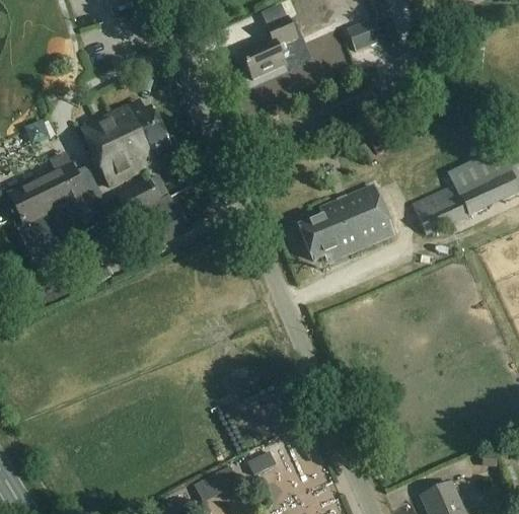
[(346,26),(355,50),(383,40),(374,16),(346,26)]
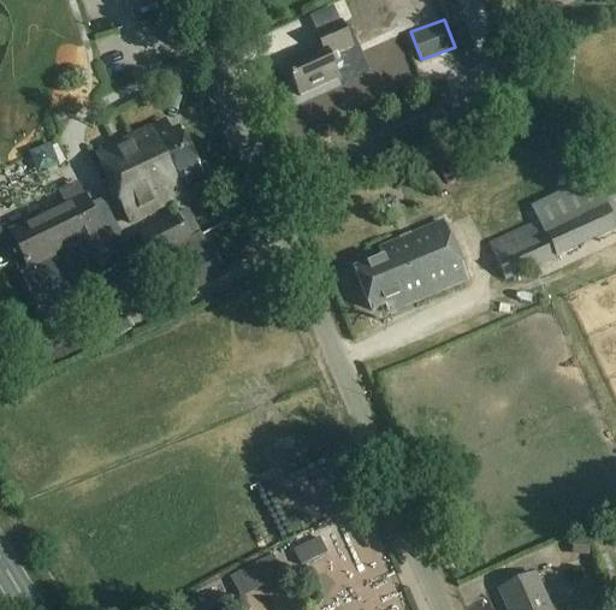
[(331,55),(356,45),(345,22),(319,33),(324,45),(285,61),(300,94),(339,77),(331,55)]
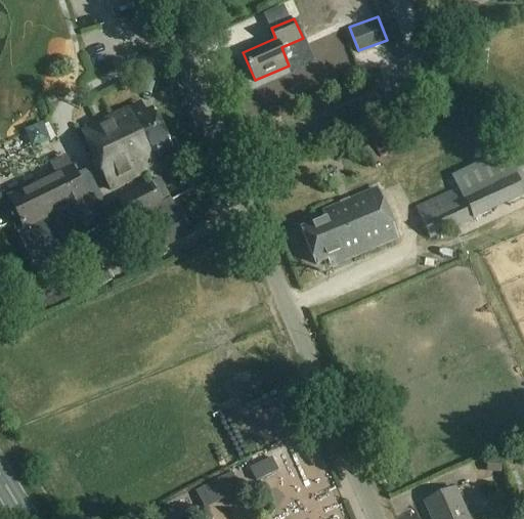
[(132,145),(144,171),(157,165),(153,157),(173,147),(154,109),(142,114),(137,102),(111,116),(122,140),(123,139),(126,144),(125,144),(127,148),(132,145)]
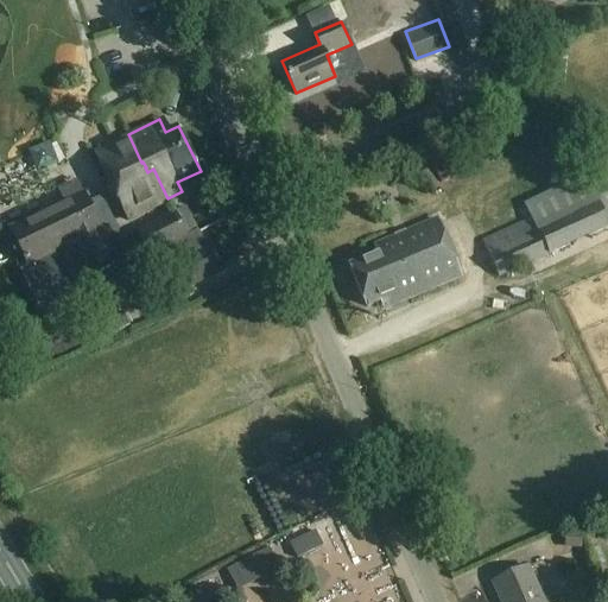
[(127,219),(168,198),(153,169),(147,172),(145,168),(146,168),(143,162),(141,163),(128,134),(95,151),(127,219)]
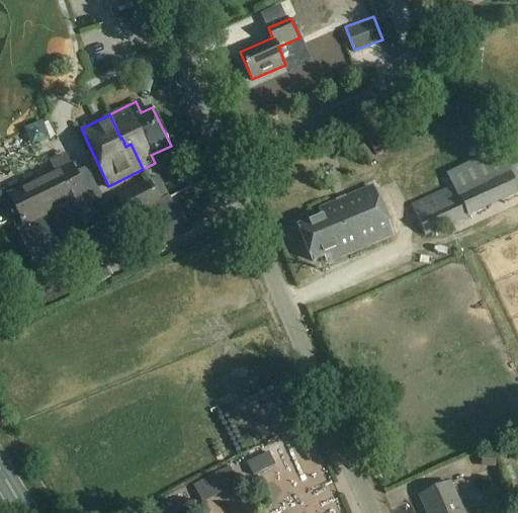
[(453,182),(410,202),(426,236),(517,192),(517,146),(514,139),(448,170),(450,175),(453,182)]
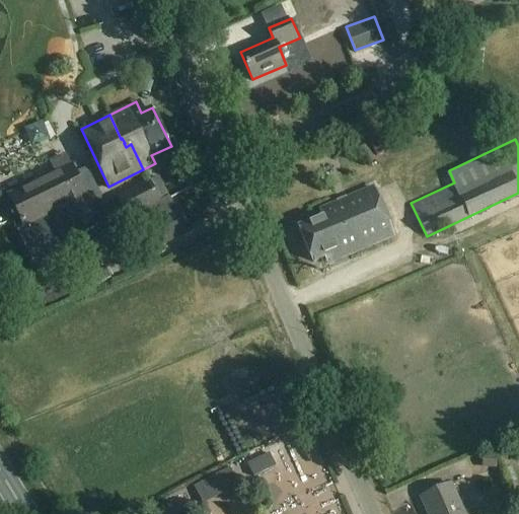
[(95,219),(87,202),(101,196),(86,164),(74,170),(71,163),(69,164),(65,155),(51,161),(56,170),(8,193),(24,225),(17,228),(36,270),(92,243),(83,225),(95,219)]
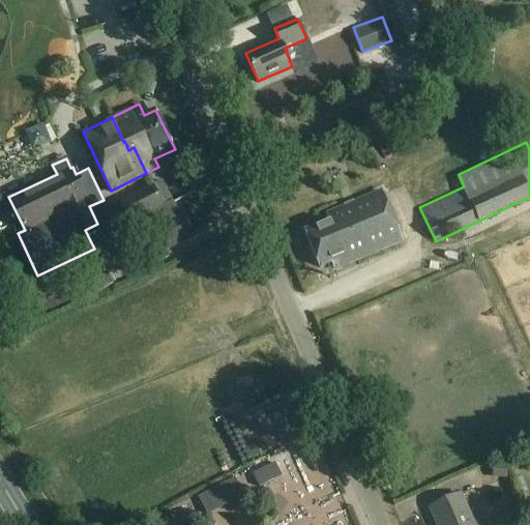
[(162,205),(150,183),(120,200),(131,222),(126,224),(144,258),(188,236),(171,201),(162,205)]
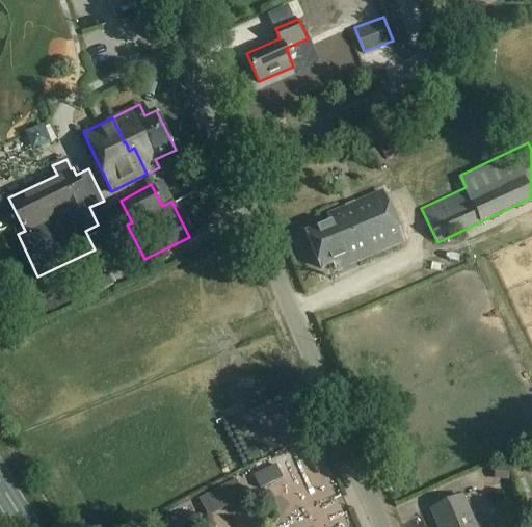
[(335,269),(401,240),(380,191),(326,214),(329,221),(303,233),(319,268),(331,263),(335,269)]
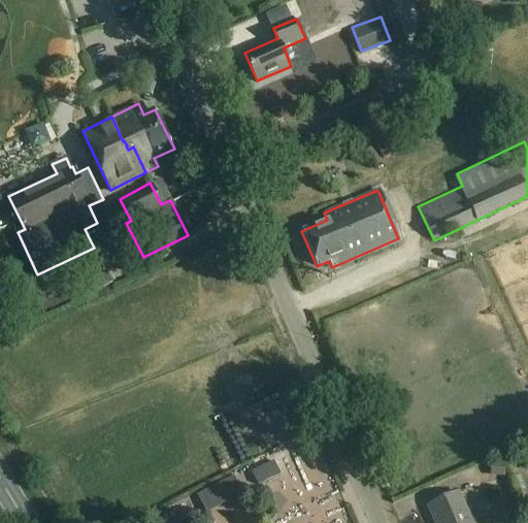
[(83,280),(89,291),(112,279),(106,267),(83,280)]
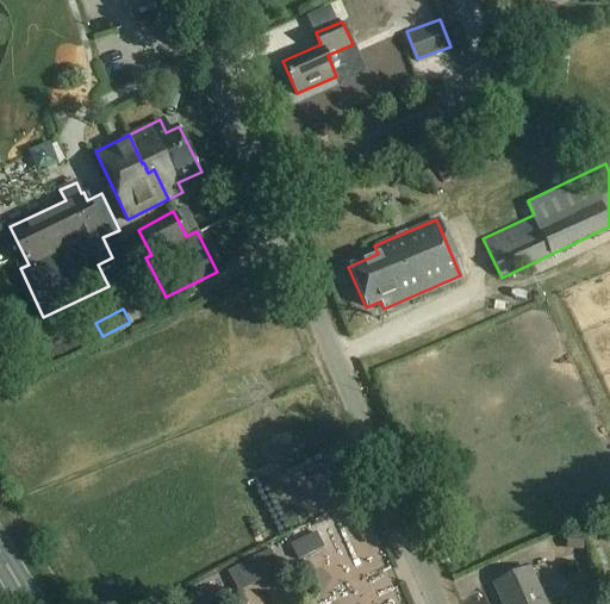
[(317,528),(290,541),(292,545),(298,556),(324,543),(318,531),(317,528)]
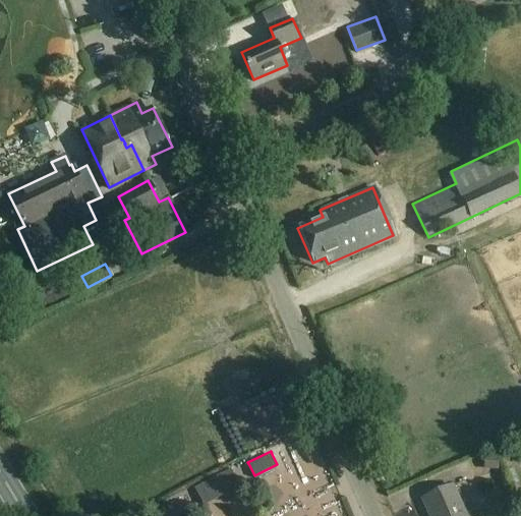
[(484,453),(483,466),(499,467),(499,454),(484,453)]
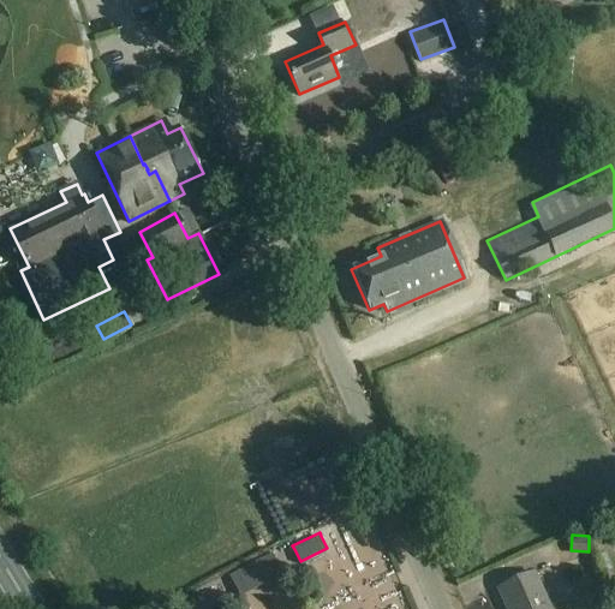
[(230,572),(240,593),(284,571),(273,550),(230,572)]
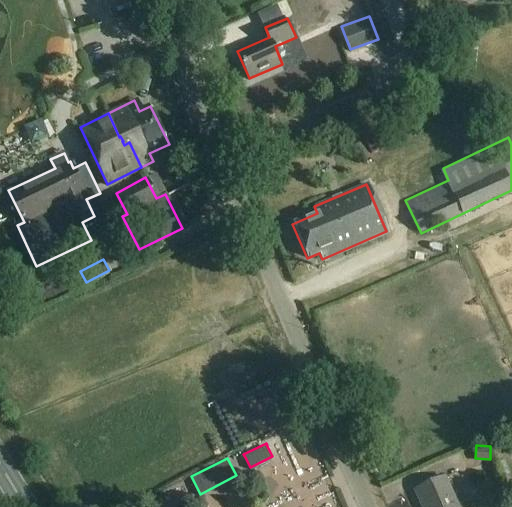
[(450,480),(461,506),(472,506),(479,504),(466,473),(450,480)]
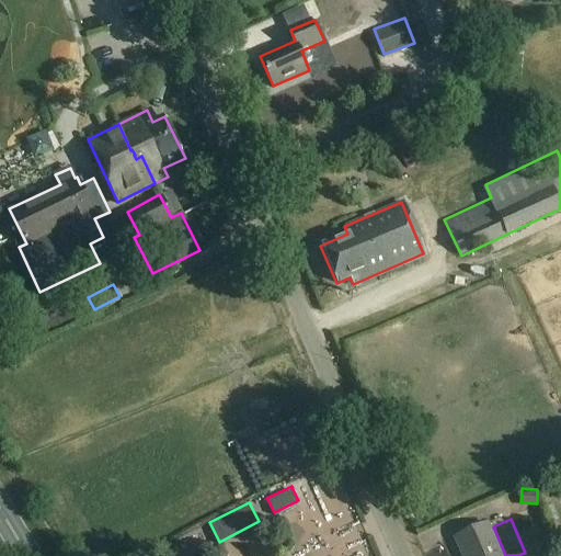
[(500,555),(485,523),(454,537),(461,555),(500,555)]
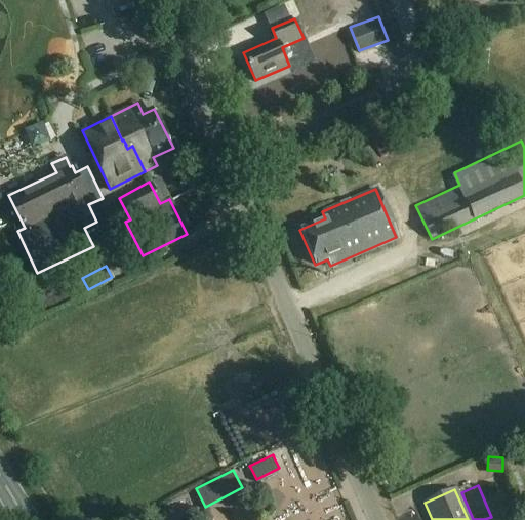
[(294,509),(295,519),(340,519),(338,503),(294,509)]
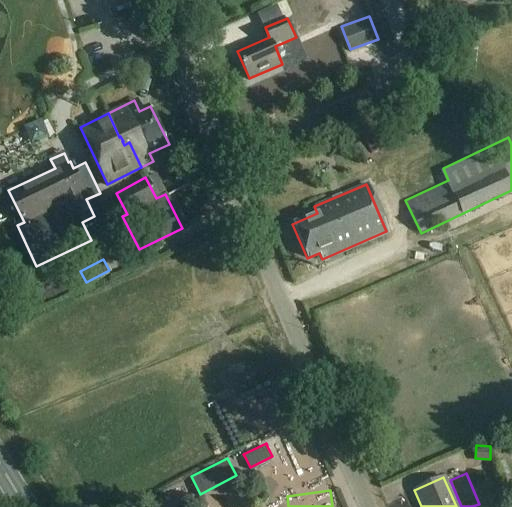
[(479,495),(482,506),(494,506),(490,492),(479,495)]
